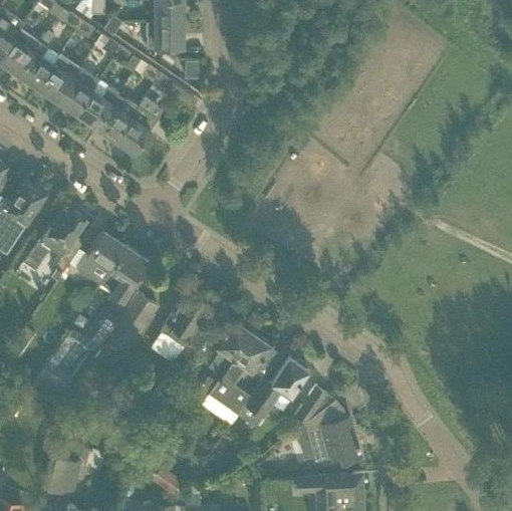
[(55,2),(53,0),(40,0),(38,3),(49,11),(55,2)]
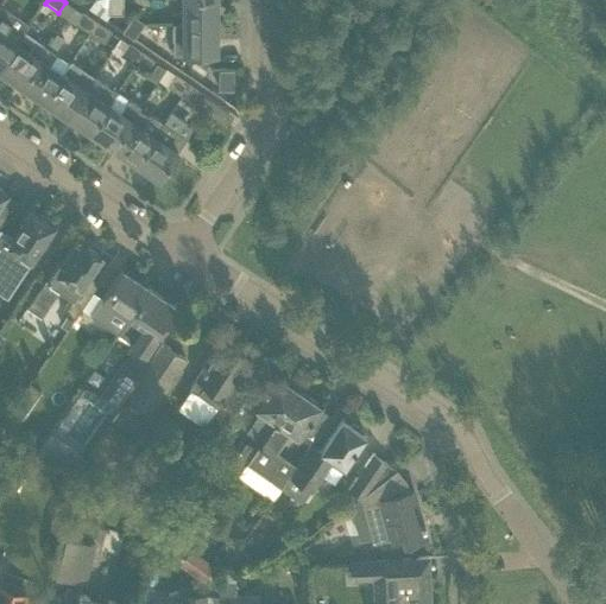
[(122,0),(111,0),(111,17),(122,17),(122,0)]
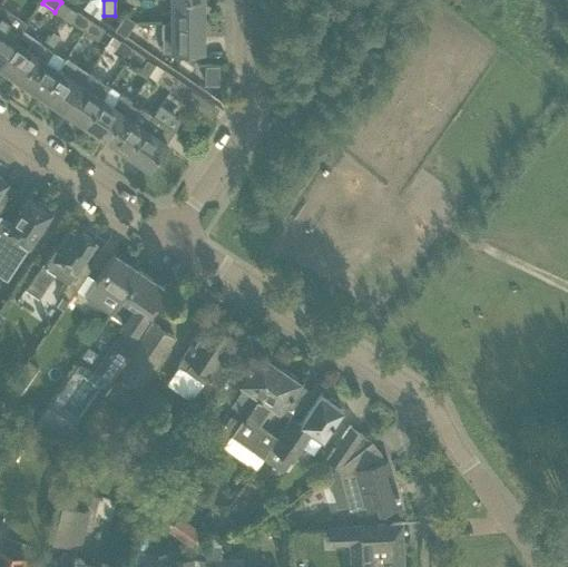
[(203,0),(172,0),(173,26),(204,26),(203,0)]
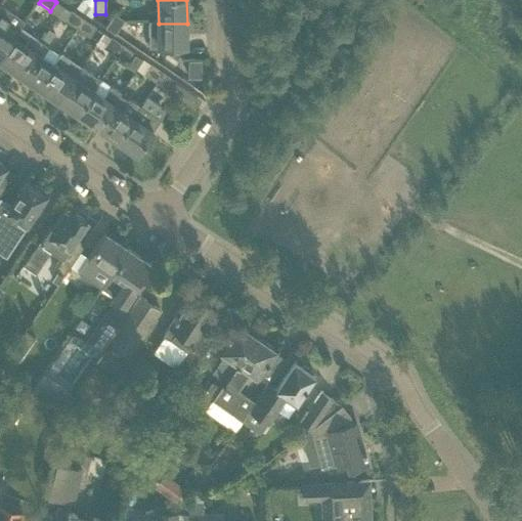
[(35,10),(41,14),(46,8),(39,3),(35,10)]
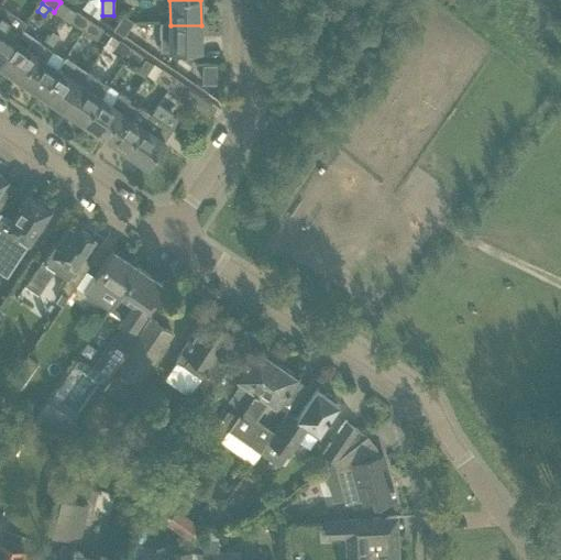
[(0,65),(23,32),(28,24),(0,7),(0,65)]
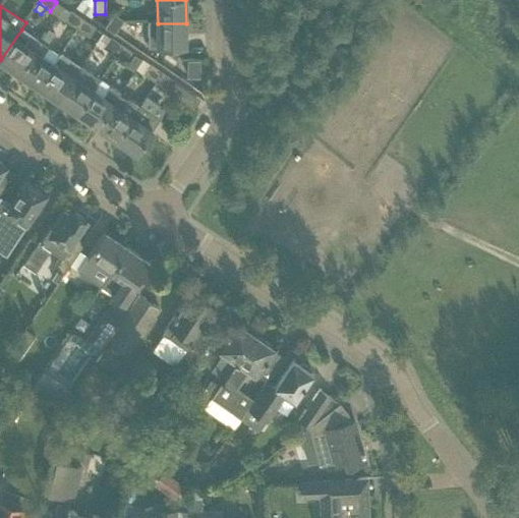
[(78,30),(84,20),(72,12),(65,21),(78,30)]
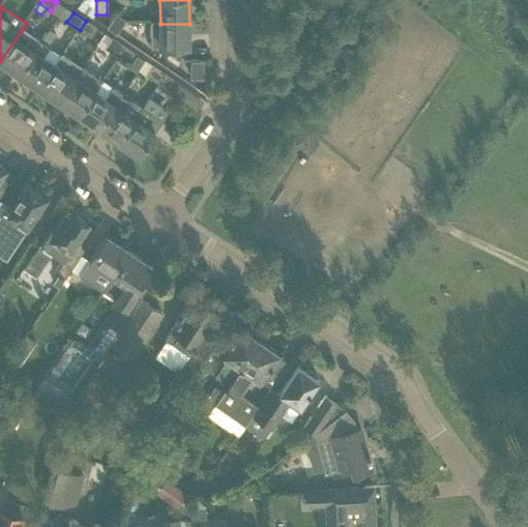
[(134,28),(126,23),(117,17),(109,30),(124,40),(134,28)]
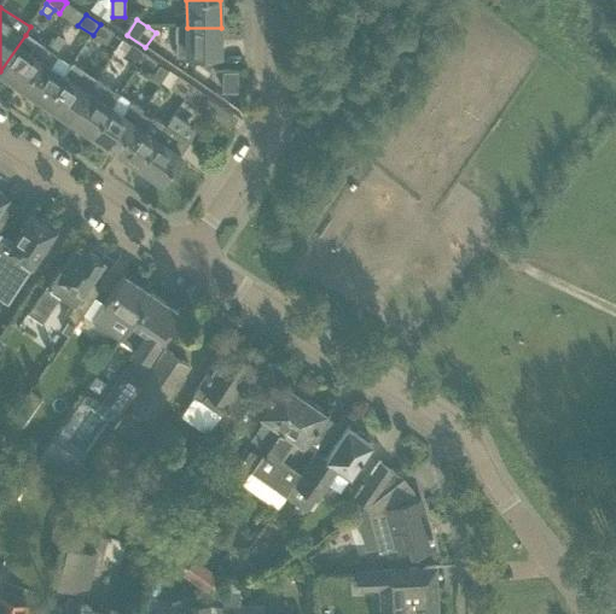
[(100,24),(93,35),(106,45),(114,34),(100,24)]
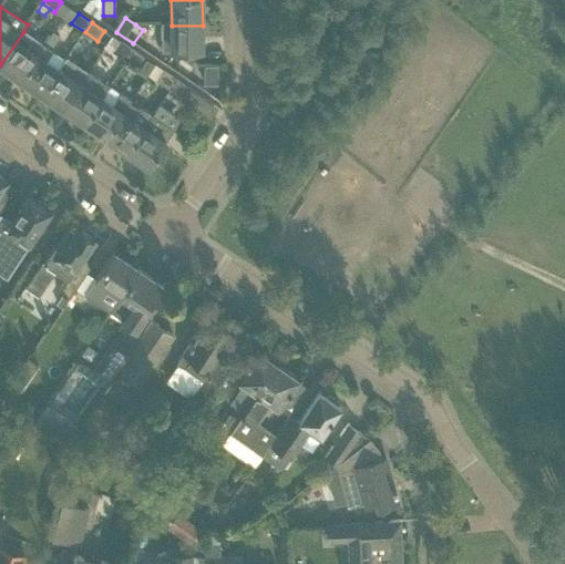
[(161,26),(161,52),(161,54),(172,54),(172,52),(203,52),(203,26),(172,26),(161,26)]
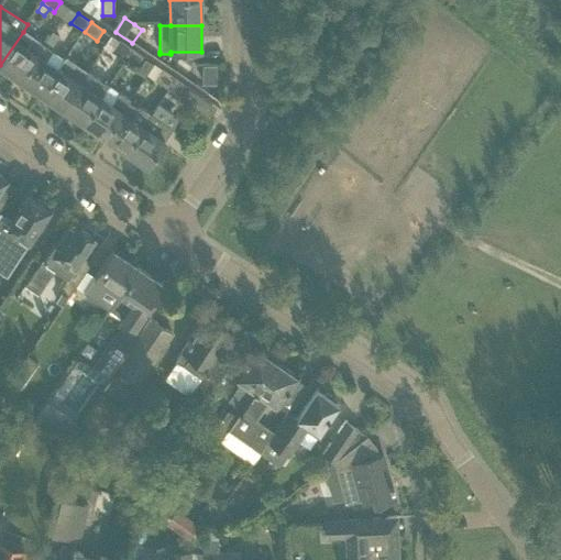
[(47,42),(55,47),(62,36),(55,31),(47,42)]
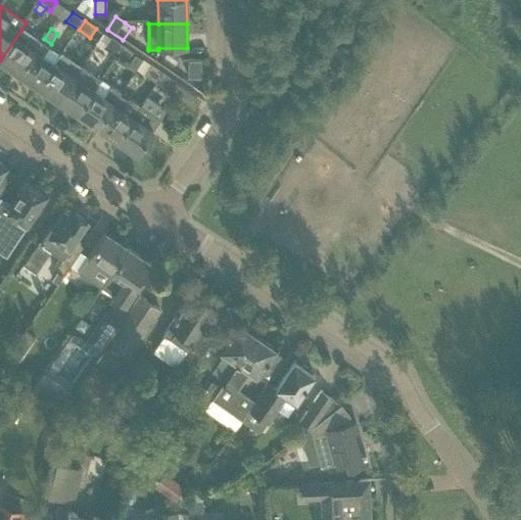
[(21,30),(0,60),(0,61),(19,76),(35,51),(41,43),(21,30)]
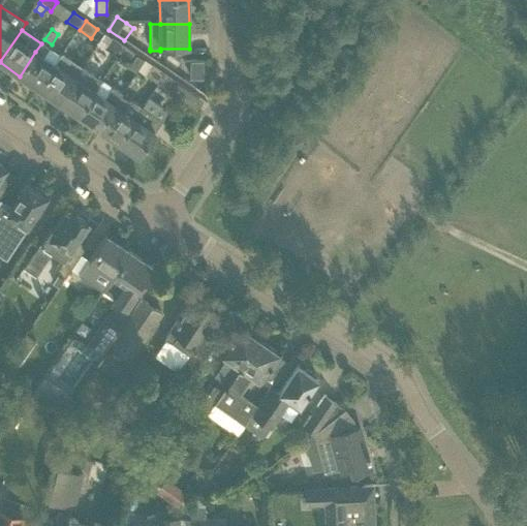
[(119,57),(125,49),(113,40),(106,49),(119,57)]
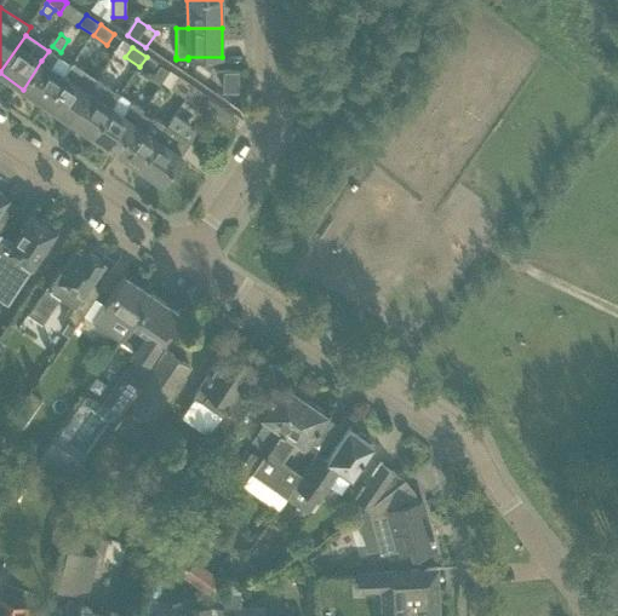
[(49,51),(41,61),(23,90),(47,105),(66,78),(51,68),(58,57),(49,51)]
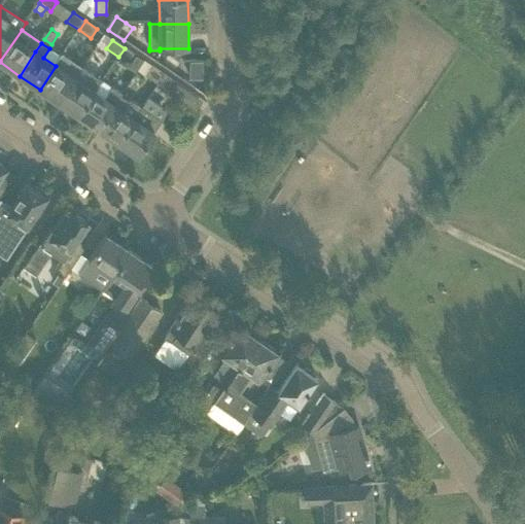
[(125,48),(118,57),(131,65),(137,57),(125,48)]
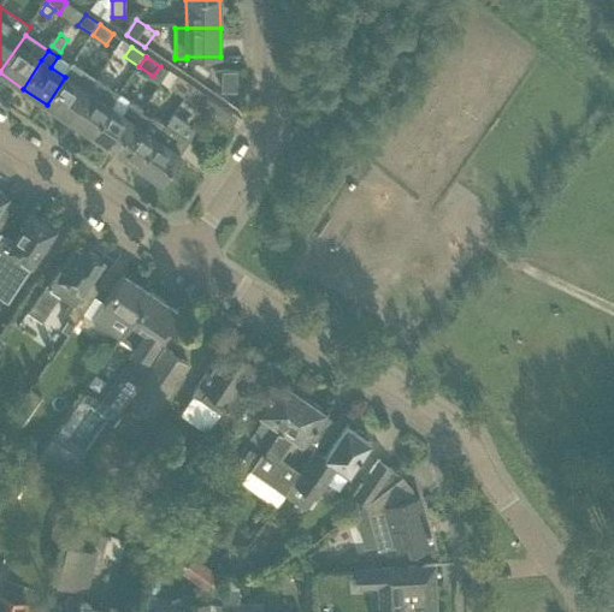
[(65,77),(47,105),(70,120),(89,93),(98,81),(84,72),(76,84),(65,77)]
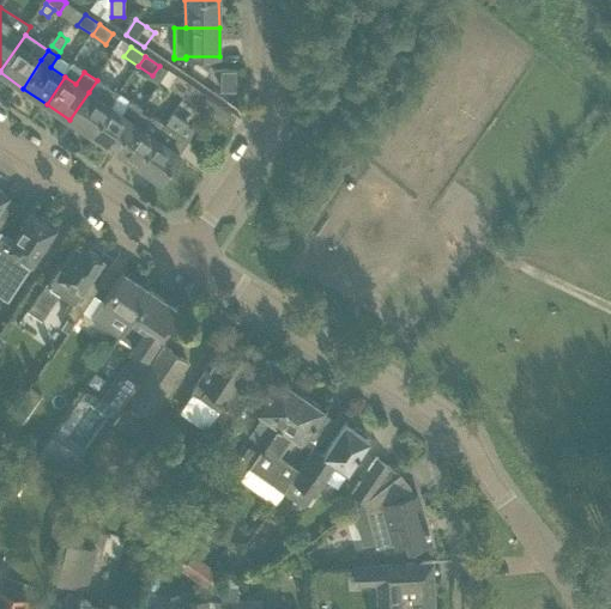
[(222,74),(222,96),(236,96),(236,74),(222,74)]
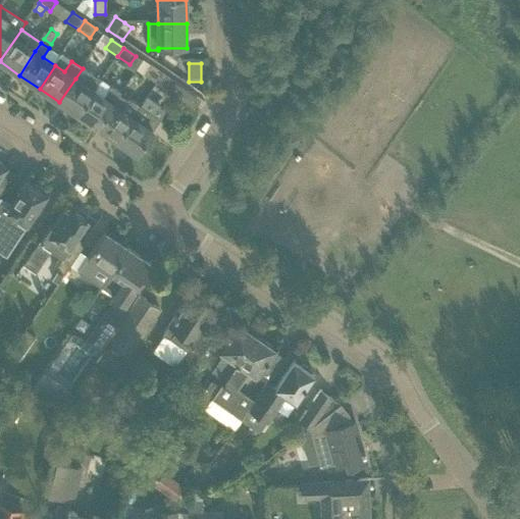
[(157,84),(163,75),(151,67),(145,75),(157,84)]
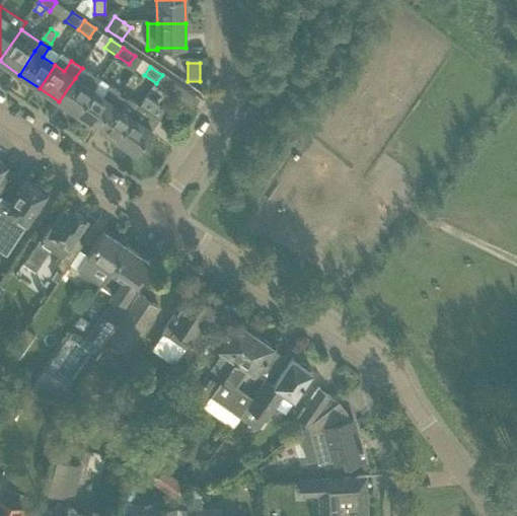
[(92,75),(82,68),(75,78),(59,101),(78,115),(94,91),(85,85),(92,75)]
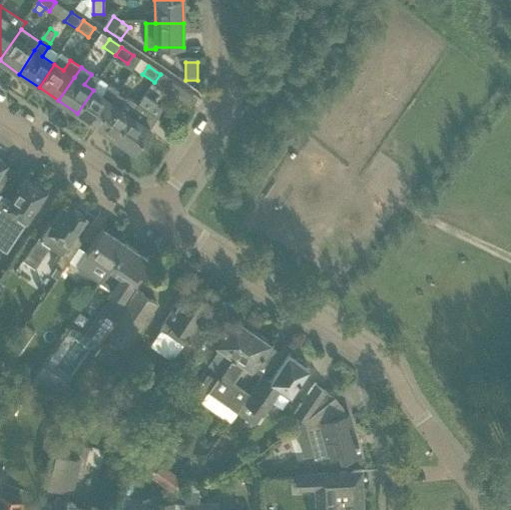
[(160,74),(154,82),(166,90),(172,81),(160,74)]
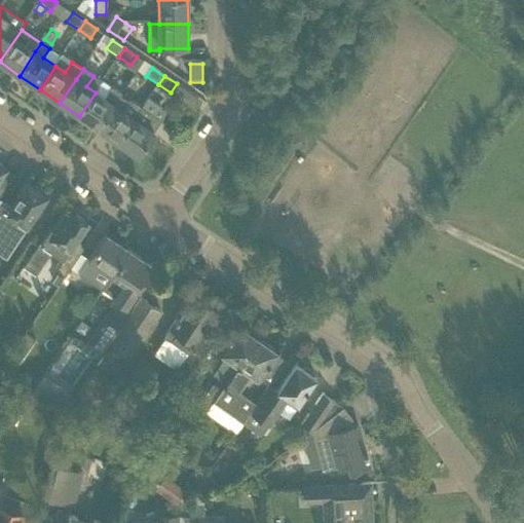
[(79,116),(99,129),(115,106),(121,97),(122,96),(103,82),(96,92),(79,116)]
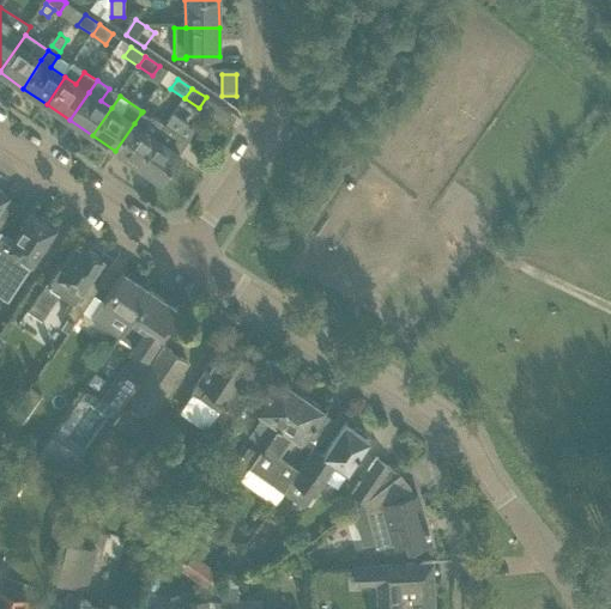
[(239,120),(206,97),(199,108),(231,129),(239,120)]
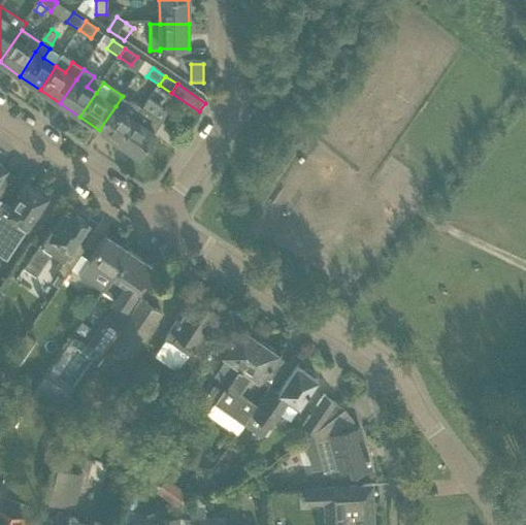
[(116,106),(99,130),(120,143),(135,120),(125,112),(131,103),(128,101),(122,97),(116,106)]
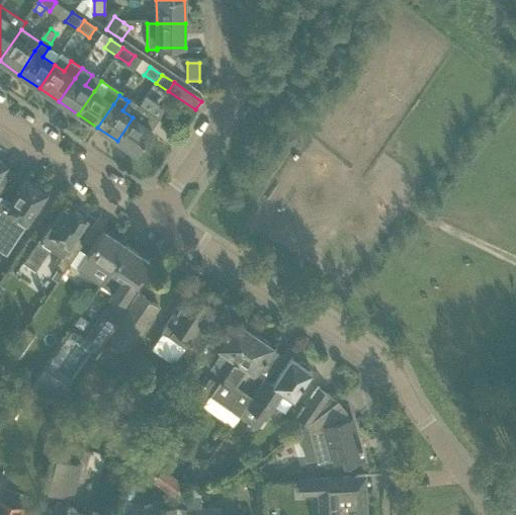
[(140,107),(133,117),(117,141),(137,154),(159,120),(140,107)]
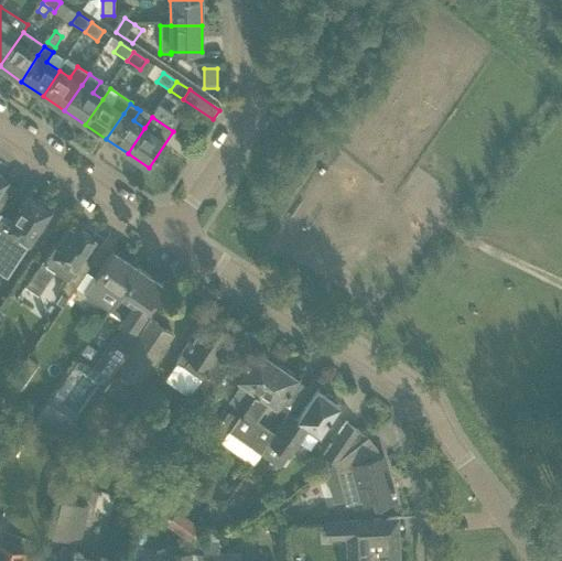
[(24,205),(12,223),(1,214),(0,215),(0,232),(4,236),(0,241),(0,265),(8,271),(1,280),(3,281),(25,248),(17,243),(20,237),(29,244),(51,211),(28,195),(22,204),(24,205)]
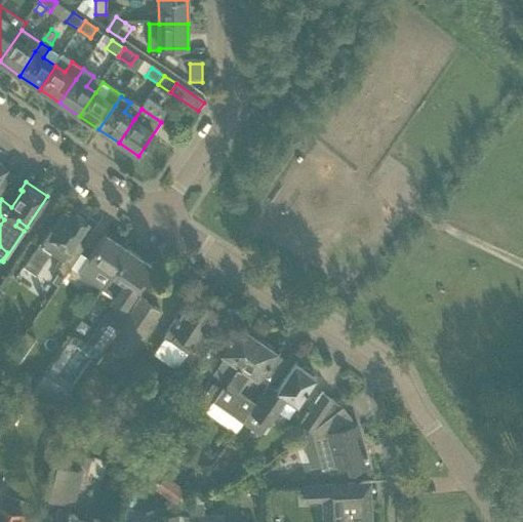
[(51,229),(33,257),(26,268),(38,277),(54,252),(63,257),(54,270),(66,278),(86,247),(76,241),(88,224),(74,214),(72,216),(66,212),(53,230),(51,229)]
